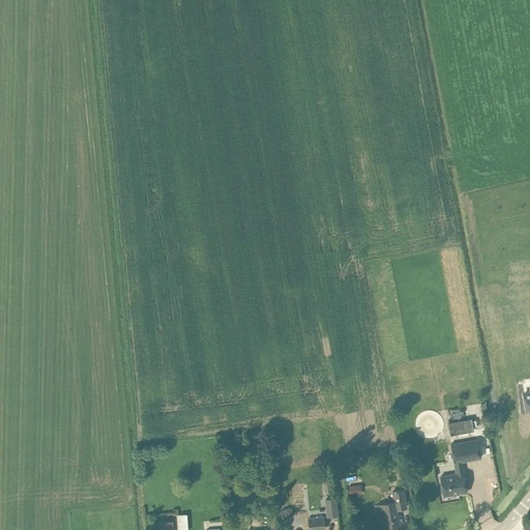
[(448,422),(450,435),(474,431),(472,418),(448,422)]
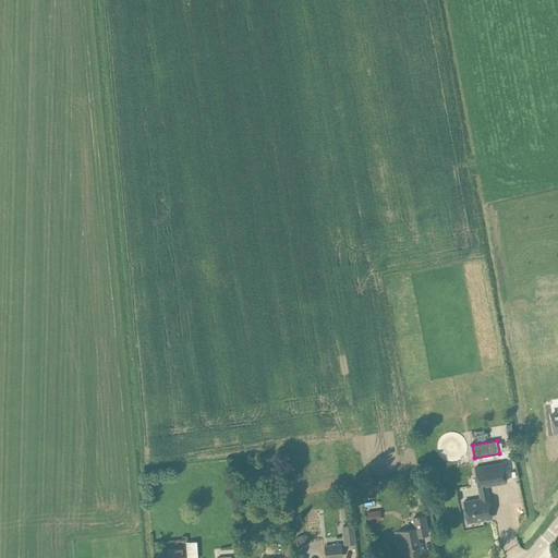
[(266,465),(276,472),(281,463),(273,457),(266,465)]
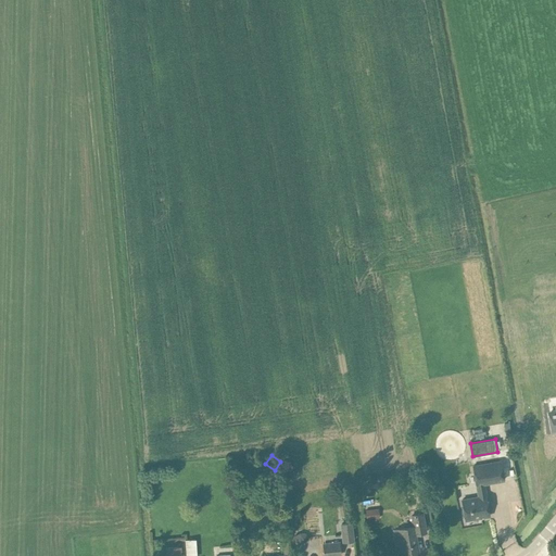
[(466,520),(466,518),(480,516),(481,518),(490,516),(485,496),(487,496),(484,483),(504,480),(500,459),(474,465),(476,481),(475,482),(477,495),(462,498),(466,520)]
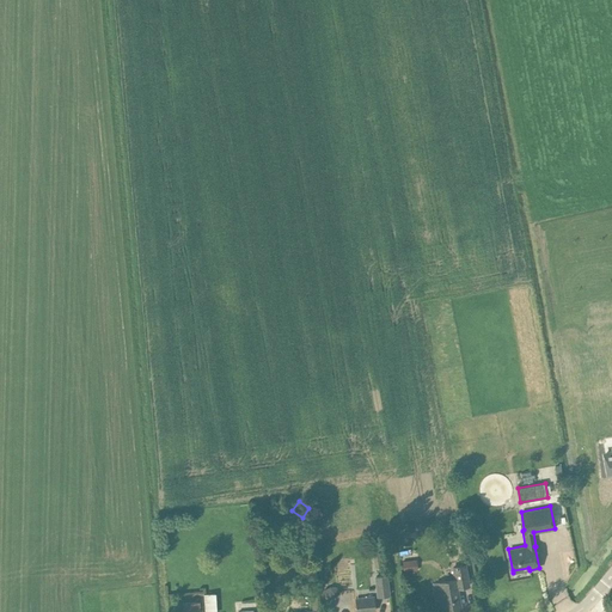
[(372,546),(375,567),(385,565),(381,545),(372,546)]
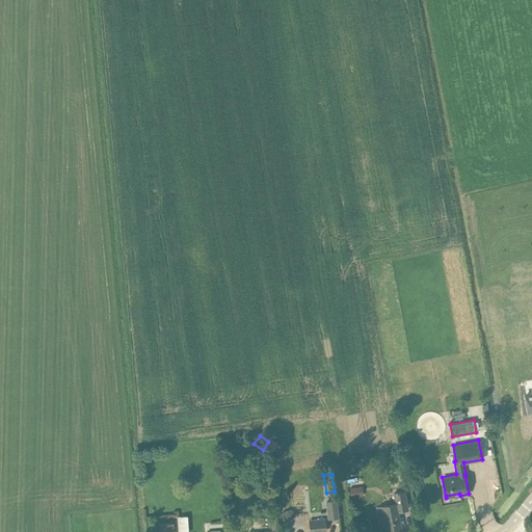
[(396,504),(377,507),(378,514),(383,513),(387,530),(400,527),(397,511),(407,509),(404,491),(394,493),(396,504)]
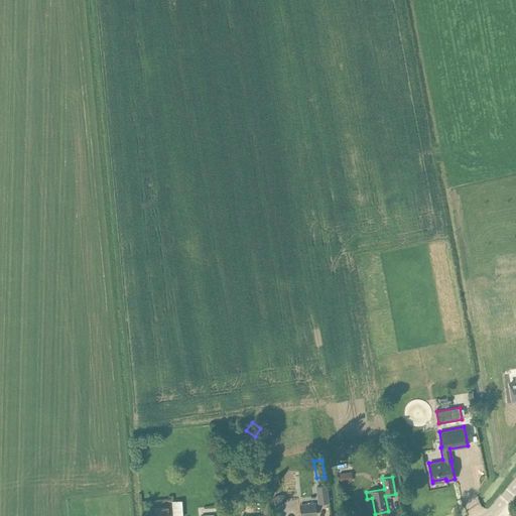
[(327,484),(315,486),(316,495),(317,503),(329,502),(328,493),(327,484)]
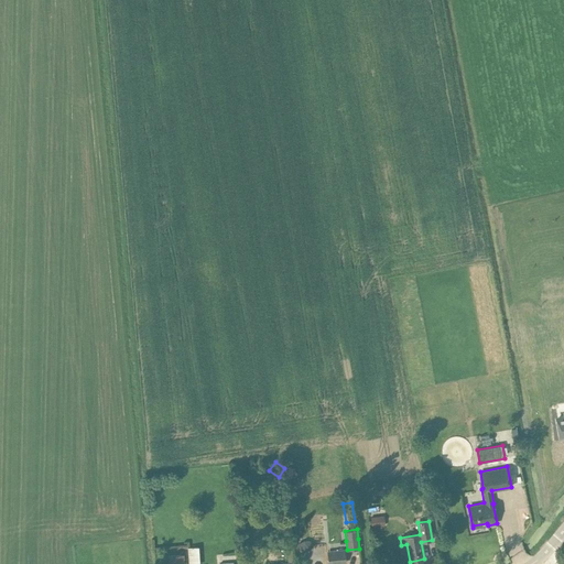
[(299,543),(294,549),(297,554),(303,554),(310,551),(313,545),(311,540),(304,540),(299,543)]
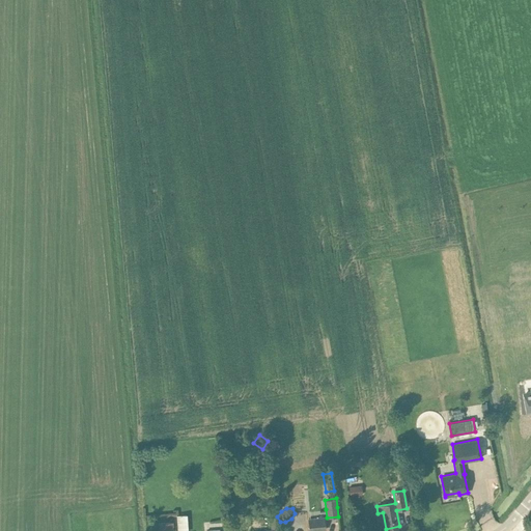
[(188,530),(188,514),(176,515),(177,530),(188,530)]
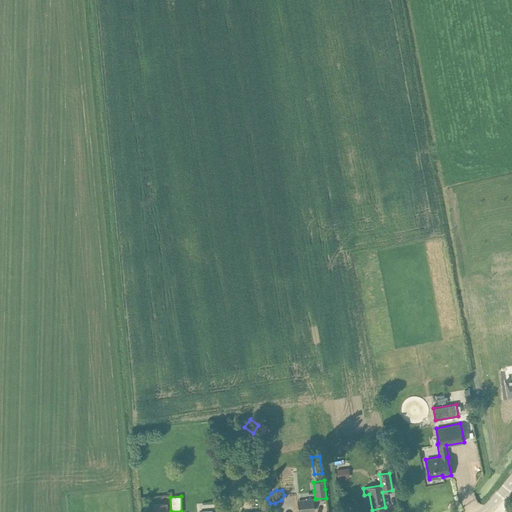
[(296,511),(306,511),(307,511),(314,511),(312,498),(297,500),(298,511),(297,511),(296,511)]
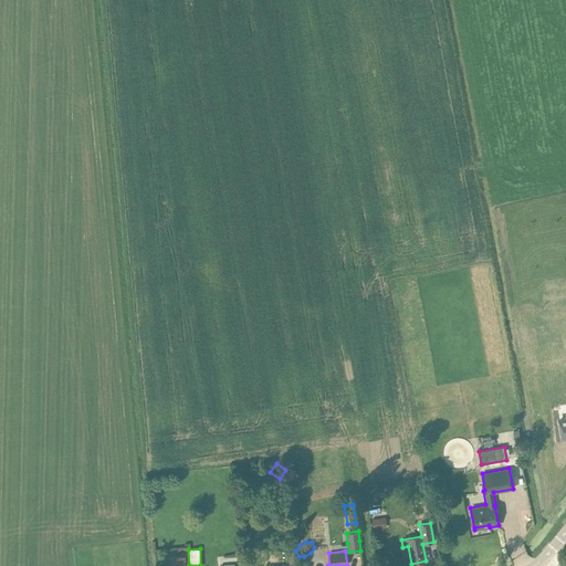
[(185,565),(185,556),(170,557),(170,565),(185,565)]
